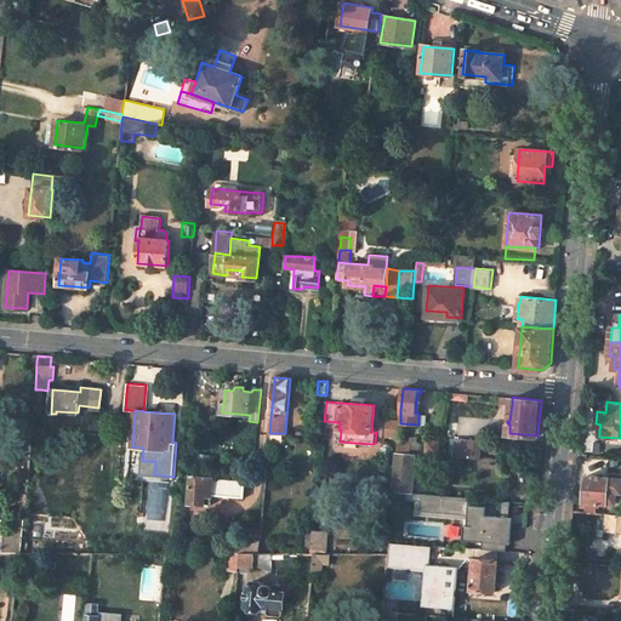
[(400,421),(388,420),(387,436),(399,437),(400,423),(400,421)]
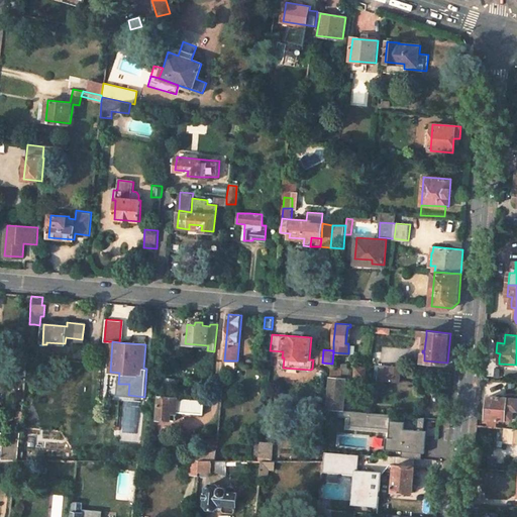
[(331,376),(345,377),(348,377),(349,364),(341,364),(341,367),(331,366),(331,376)]
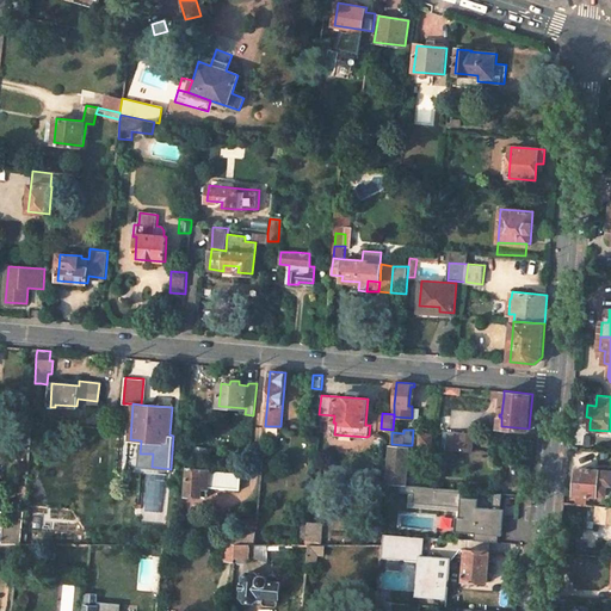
[(473,451),(474,432),(452,431),(451,449),(473,451)]
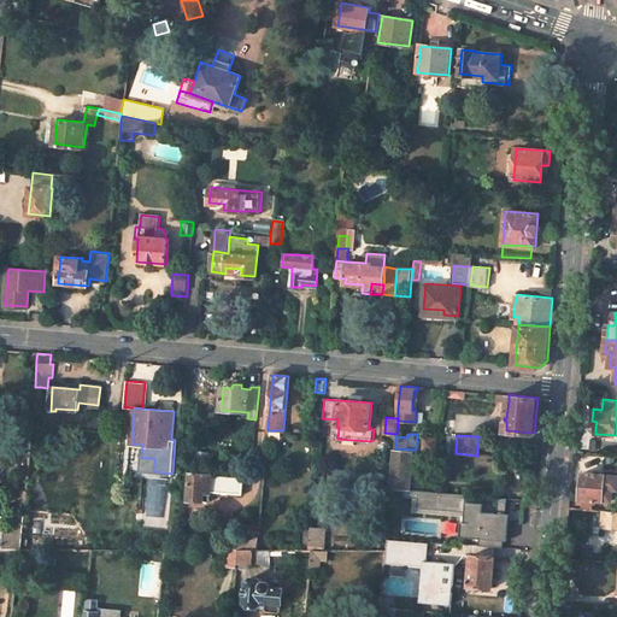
[(410,488),(412,450),(395,448),(394,448),(391,487),(392,487),(405,488),(410,488)]
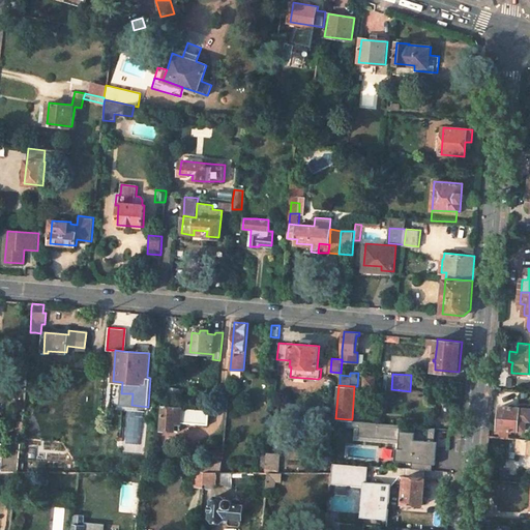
[(498,429),(519,431),(519,429),(526,430),(527,419),(529,419),(529,408),(501,406),(498,429)]
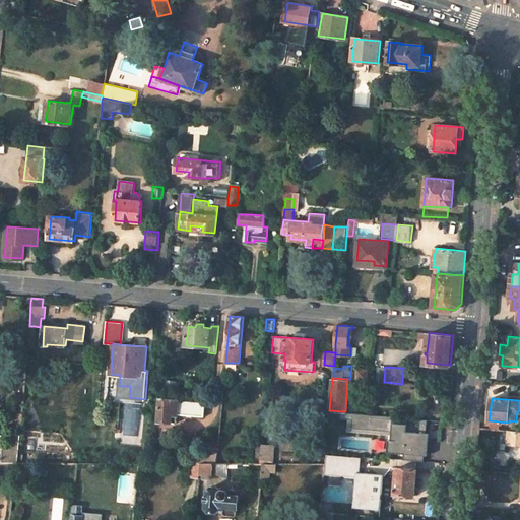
[(205,402),(160,399),(159,420),(177,421),(178,414),(204,417),(205,402)]
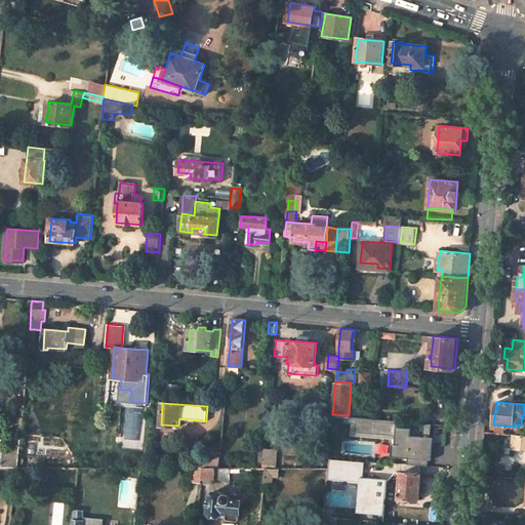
[(412,421),(345,415),(345,423),(352,423),(356,425),(356,432),(374,434),(375,426),(389,427),(388,435),(398,436),(397,440),(397,444),(393,444),(392,456),(408,457),(407,463),(428,466),(432,423),(426,422),(425,435),(411,434),(412,421)]
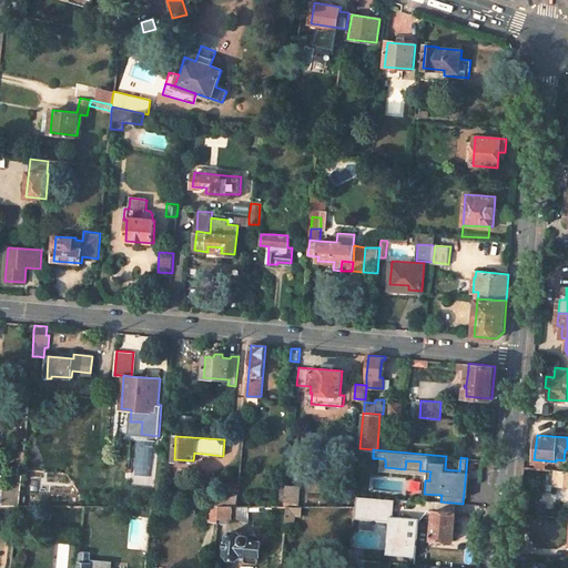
[(385,459),(381,458),(379,472),(429,476),(430,472),(419,470),(421,462),(406,460),(405,469),(385,467),(385,459)]
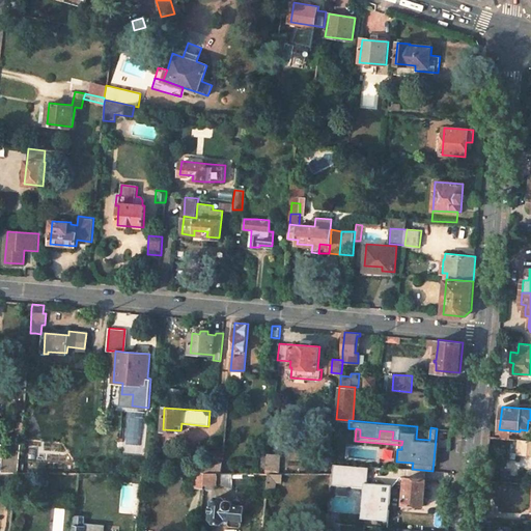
[(518,452),(530,453),(530,440),(519,440),(518,452)]
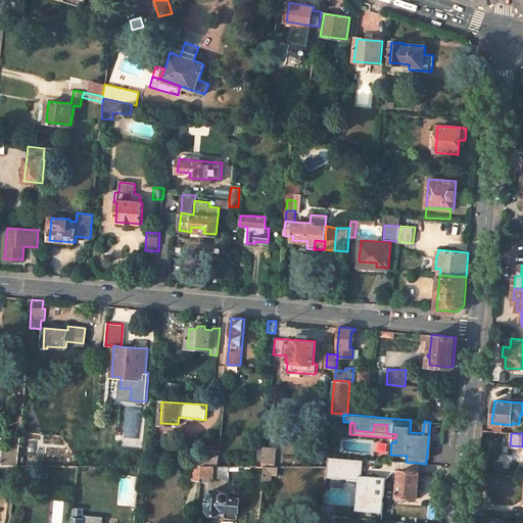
[(275,466),(276,447),(268,448),(268,440),(265,441),(265,443),(263,466),(264,466),(275,466)]
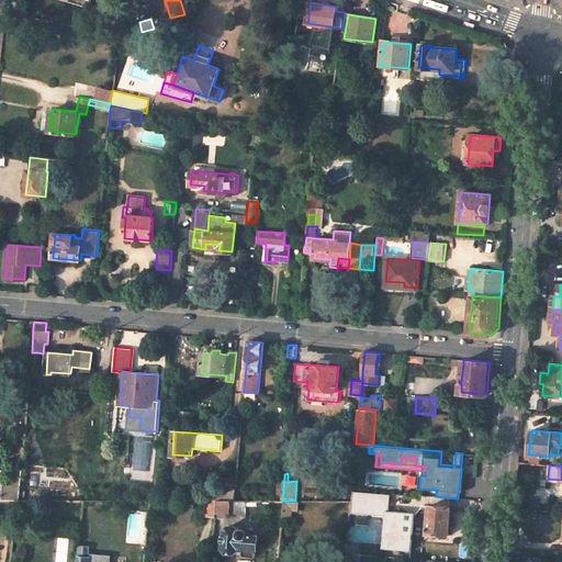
[(284,476),(276,476),(273,501),(282,501),(284,476)]
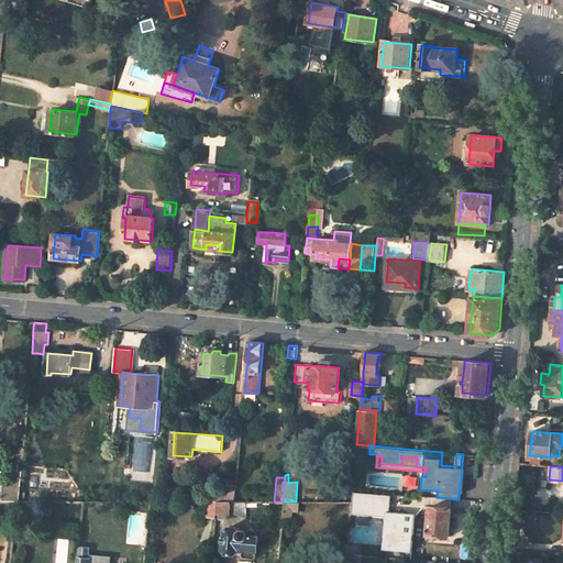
[(21,482),(2,479),(1,501),(20,501),(21,482)]
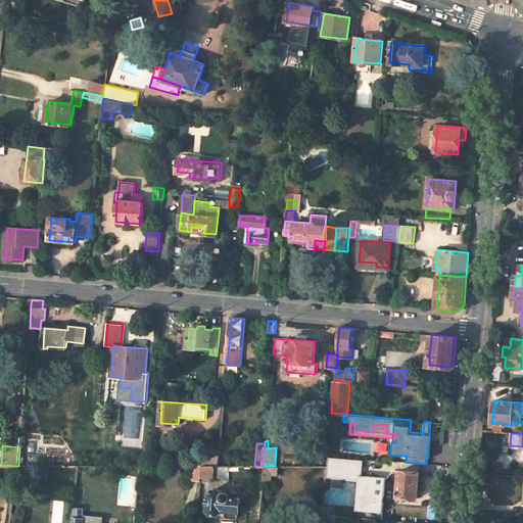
[(220,455),(198,453),(196,466),(201,466),(219,466),(220,455)]
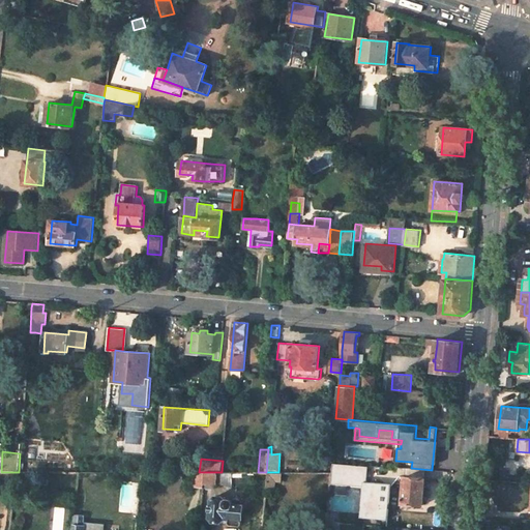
[(369,465),(332,462),(330,482),(362,486),(360,517),(387,520),(390,490),(381,489),(381,483),(366,481),(369,465)]
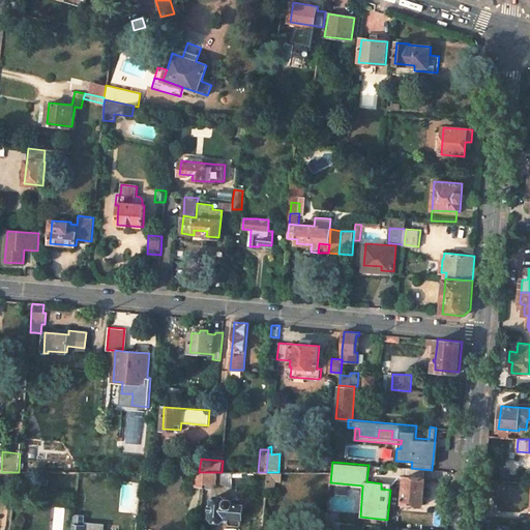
[(222,472),(204,472),(203,488),(214,488),(215,483),(216,483),(216,482),(222,482),(222,472)]
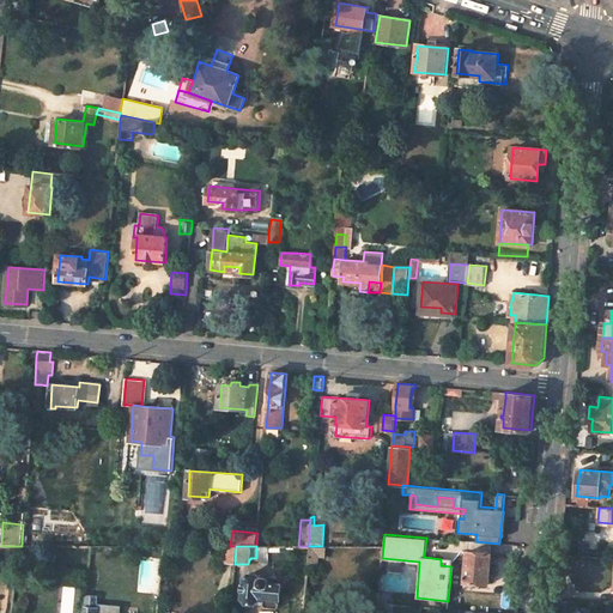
[(268,546),(258,546),(258,560),(269,560),(268,546)]
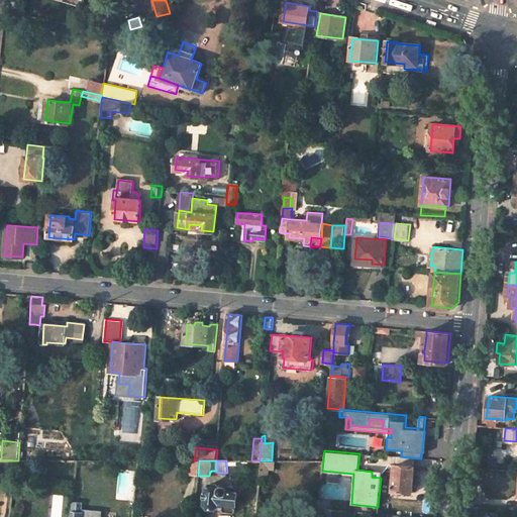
[(261,460),(260,474),(268,475),(269,468),(274,468),(275,460),(272,460),(261,460)]
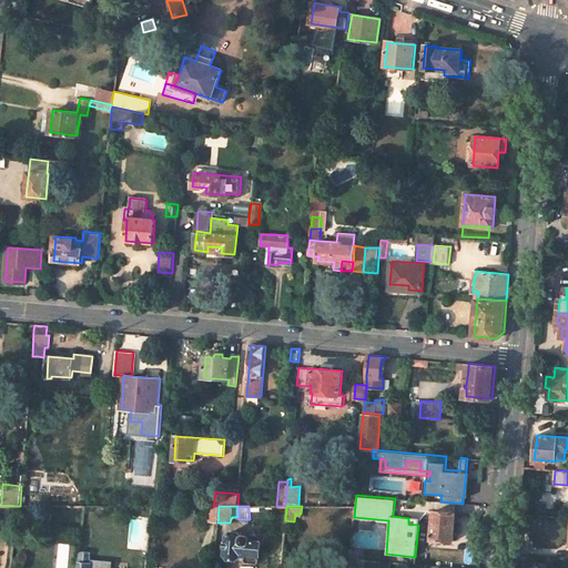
[(454,540),(456,513),(434,511),(430,539),(454,540)]
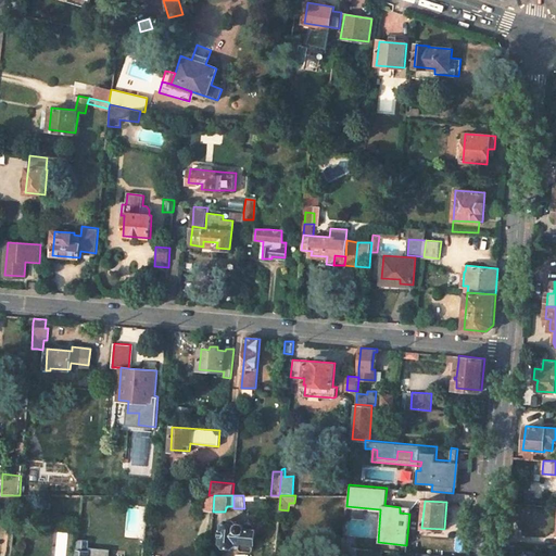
[(251,552),(253,548),(255,530),(253,529),(254,525),(245,525),(245,528),(243,528),(242,525),(238,523),(236,526),(234,521),(226,520),(223,523),(219,542),(223,546),(230,547),(232,545),(239,546),(238,550),(251,552)]
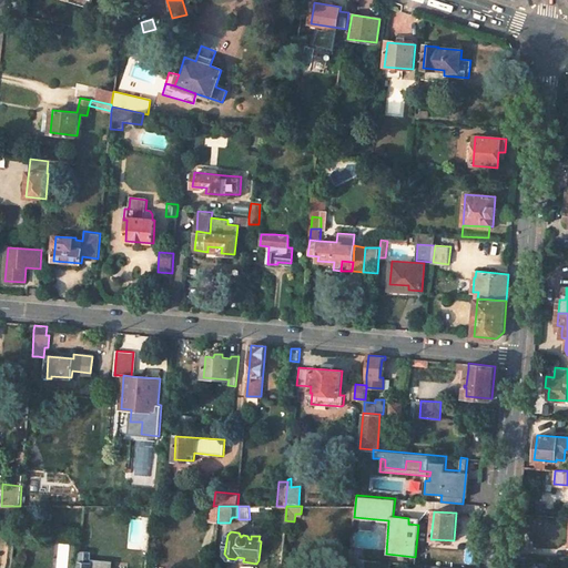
[(89,567),(91,551),(81,550),(79,567),(89,567)]
